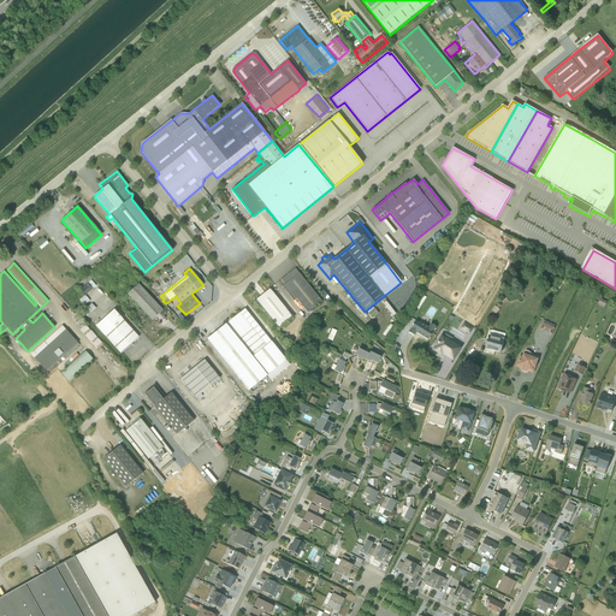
[(295,268),(280,279),(284,284),(282,286),(294,301),(296,298),(308,313),(321,301),(295,268)]
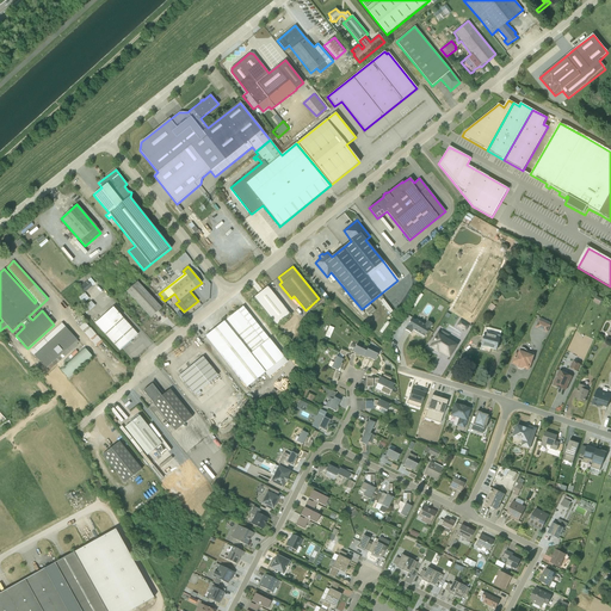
[(85,291),(93,284),(90,282),(82,288),(85,291)]
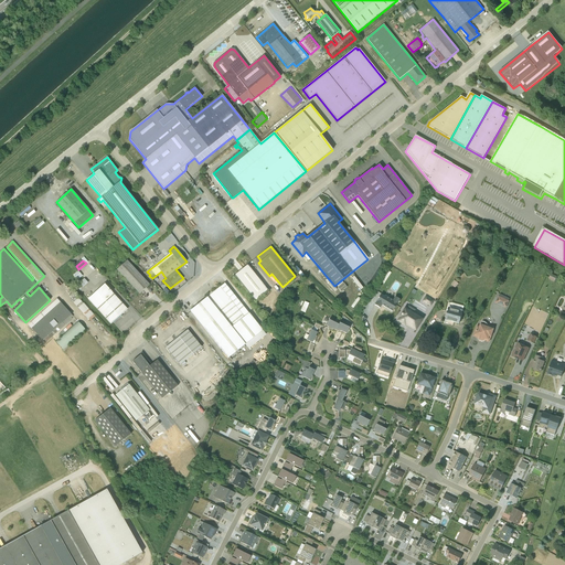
[(127,260),(117,269),(117,270),(139,294),(149,285),(127,260)]
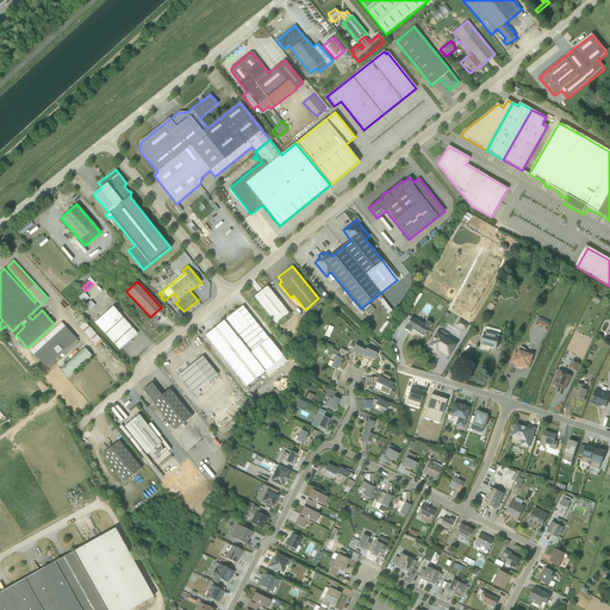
[(290,313),(267,286),(253,297),(275,325),(290,313)]
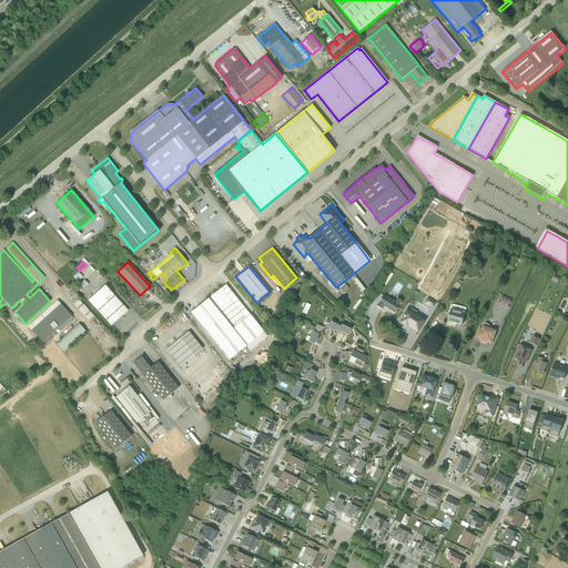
[(393,274),(388,272),(382,283),(386,286),(393,274)]
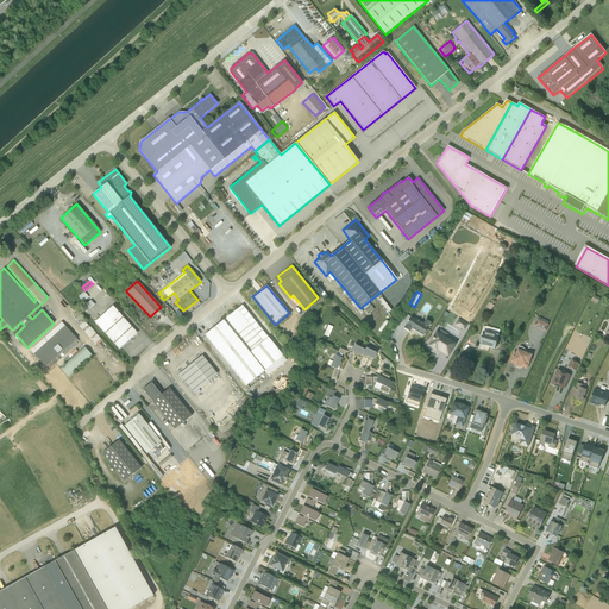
[(324,301),(321,297),(308,307),(312,311),(324,301)]
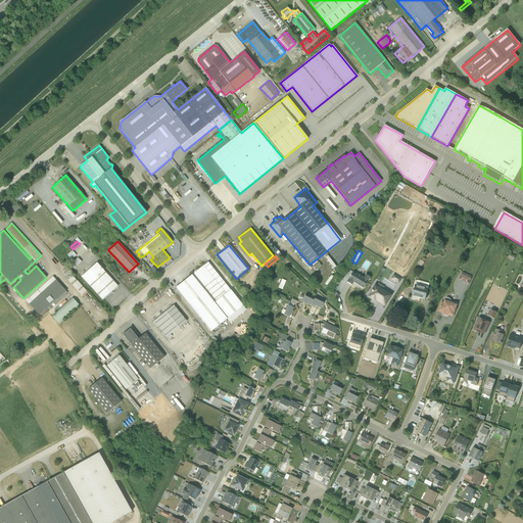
[(81,262),(78,258),(70,265),(74,269),(81,262)]
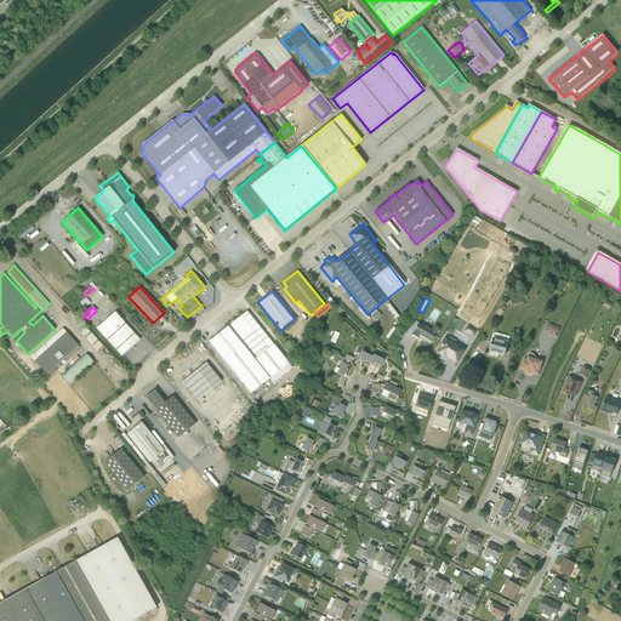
[(83,326),(68,309),(64,313),(80,329),(83,326)]
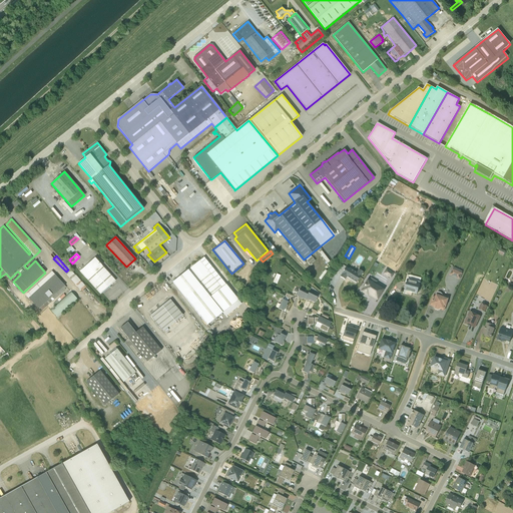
[(241,304),(203,257),(188,271),(188,270),(172,283),(206,326),(222,313),(225,318),(241,304)]
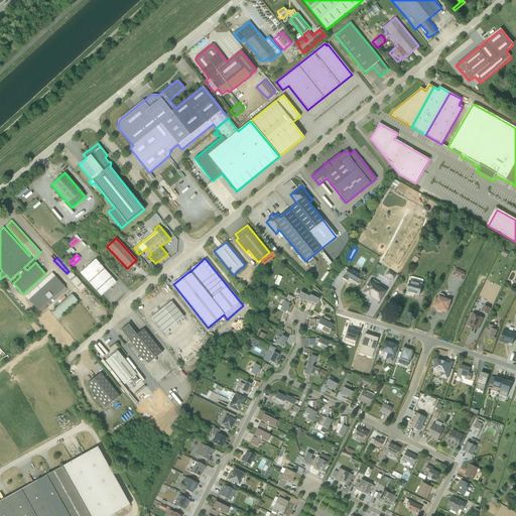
[(109,288),(116,282),(96,259),(80,273),(101,296),(103,294),(104,295),(110,290),(109,288)]
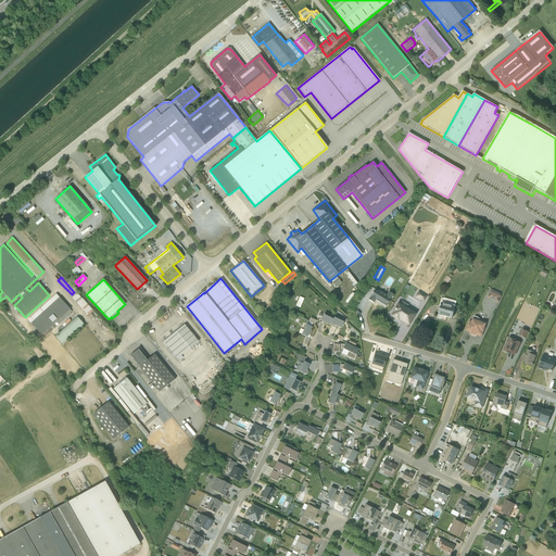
[(375,290),(368,300),(374,303),(376,301),(386,307),(393,295),(389,292),(387,295),(378,291),(377,292),(375,290)]
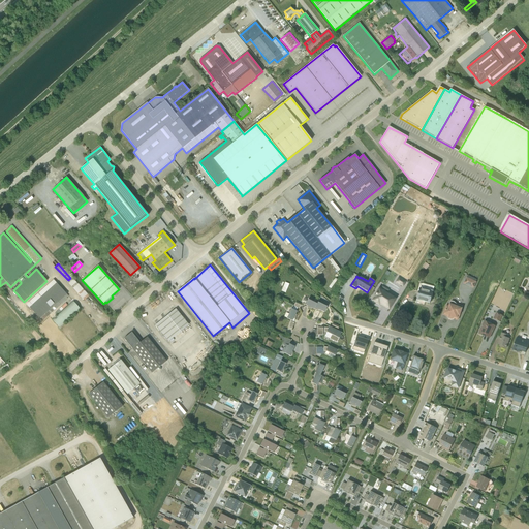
[(467,278),(464,284),(474,289),(477,283),(476,282),(477,280),(468,276),(467,278)]
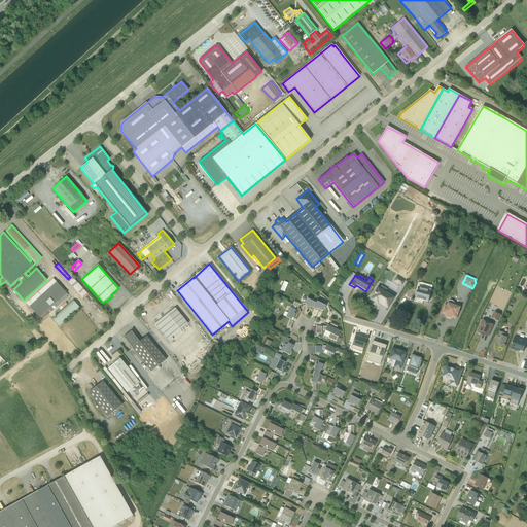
[(82,297),(83,300),(89,295),(82,288),(77,283),(71,277),(67,281),(68,282),(68,283),(71,286),(73,287),(72,287),(77,293),(78,292),(78,293),(78,294),(82,297)]
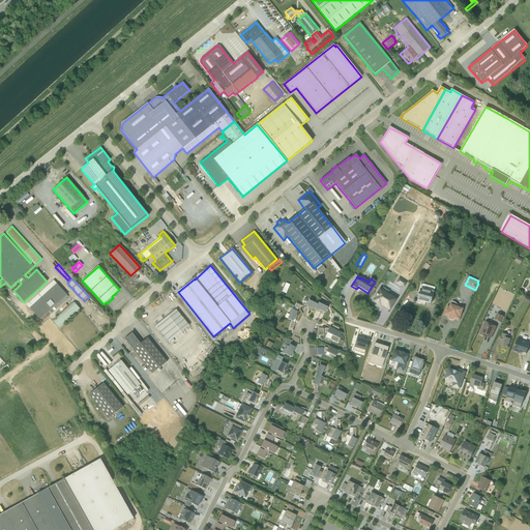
[(68,297),(53,281),(26,305),(41,322),(67,299),(66,298),(68,297)]
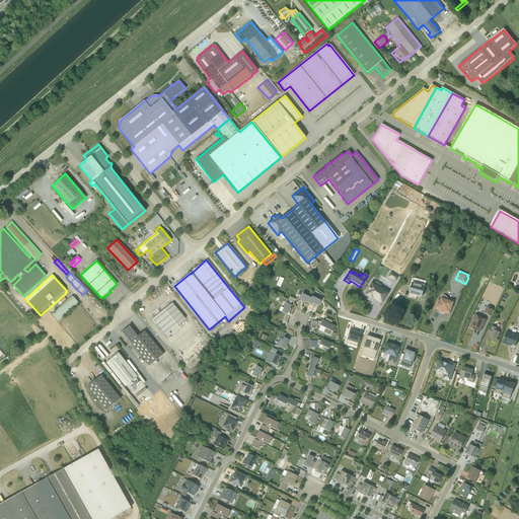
[(412,278),(406,297),(416,300),(417,297),(423,298),(426,282),(415,279),(414,279),(412,278)]
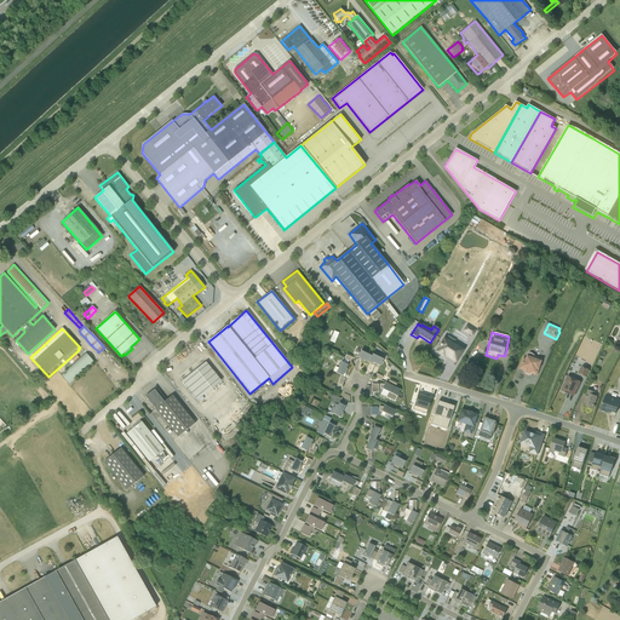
[(361,351),(357,357),(360,359),(360,361),(365,362),(365,361),(368,362),(371,356),(361,351)]
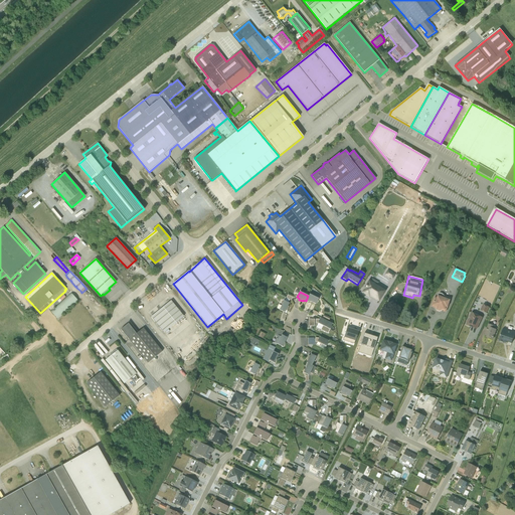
[(71,294),(51,312),(57,319),(77,301),(71,294)]
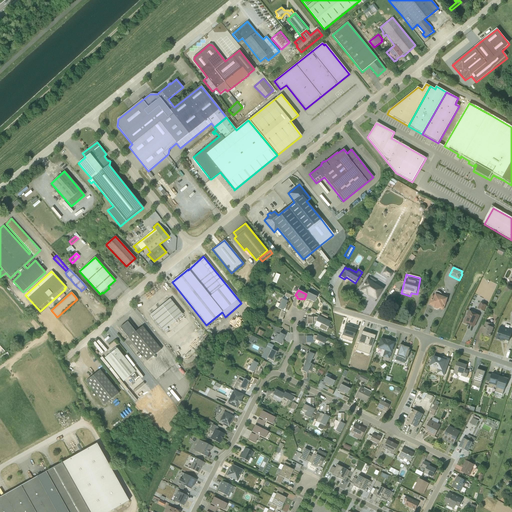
[(432,296),(428,305),(433,307),(434,308),(435,309),(436,309),(437,309),(439,309),(443,311),(448,299),(448,297),(441,294),(439,292),(437,292),(436,293),(435,294),(434,297),(432,296)]
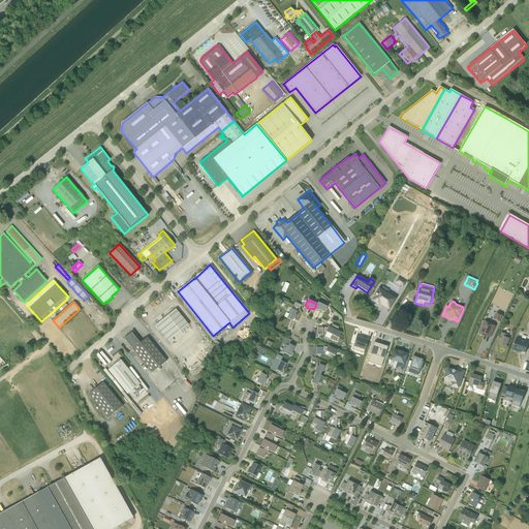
[(323,312),(327,307),(317,303),(314,309),(317,310),(319,310),(323,312)]
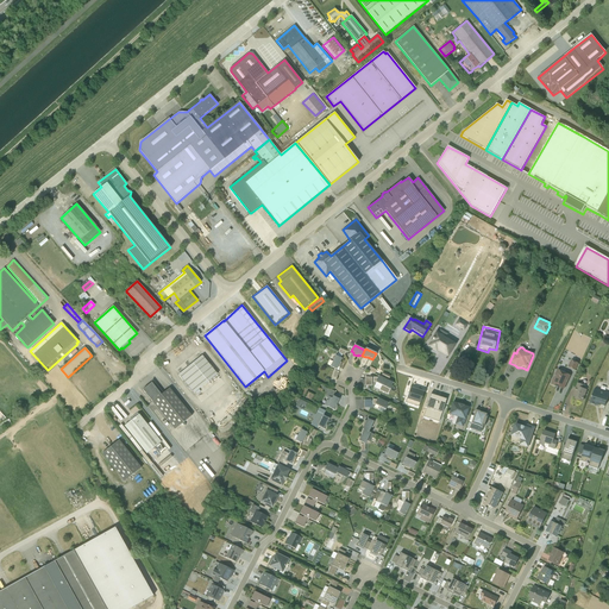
[(330,368),(337,370),(338,370),(339,368),(340,363),(340,362),(341,359),(340,358),(343,355),(338,352),(336,357),(336,356),(330,368)]
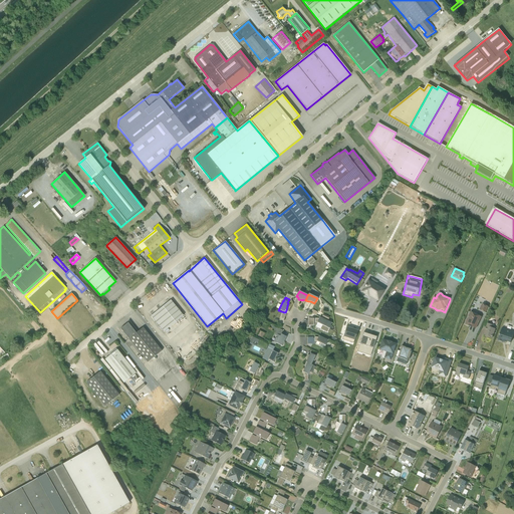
[(183,316),(171,300),(151,316),(163,332),(183,316)]
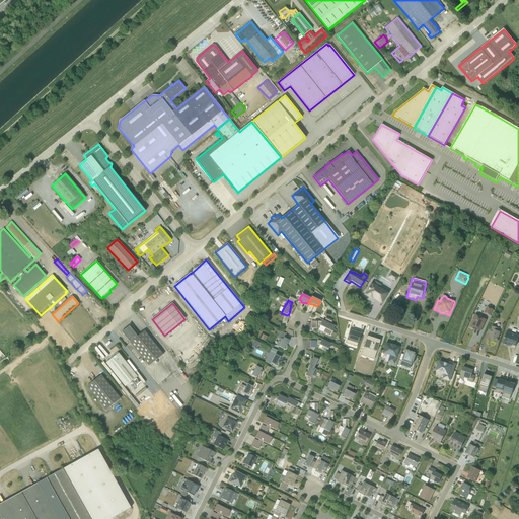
[(487,307),(485,313),(491,316),(494,310),(487,307)]
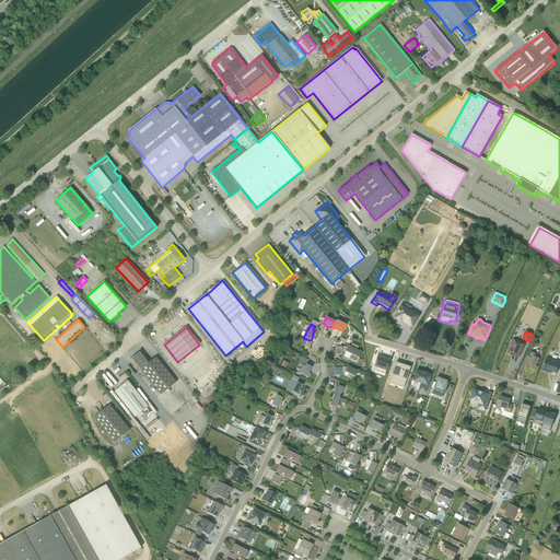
[(525,346),(513,340),(506,353),(518,360),(525,346)]
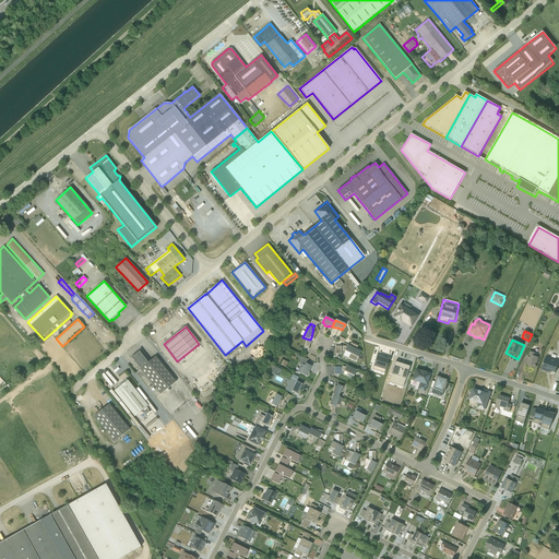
[(346,347),(343,346),(343,351),(344,351),(345,352),(343,356),(347,358),(356,363),(360,352),(347,345),(346,347)]
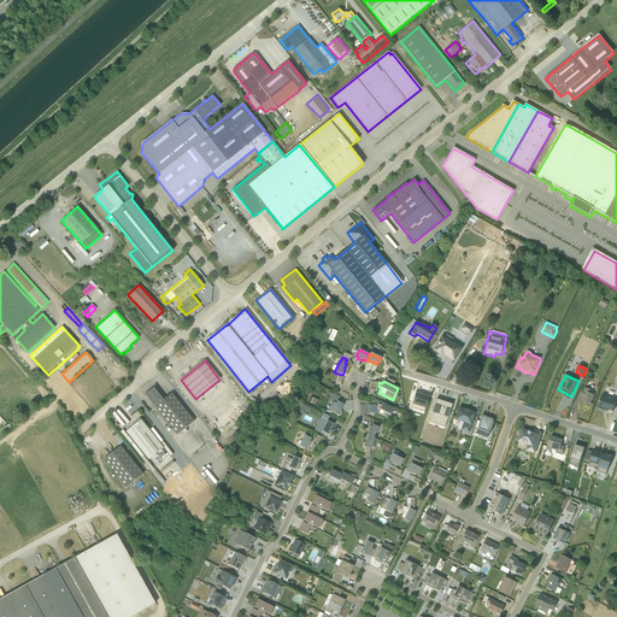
[(183,430),(194,422),(171,393),(165,398),(154,385),(153,387),(153,388),(145,395),(176,435),(183,430)]
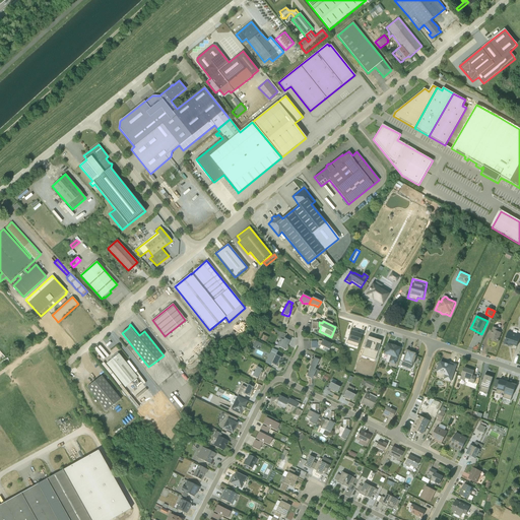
[(490,339),(492,340),(492,341),(499,343),(502,334),(500,333),(501,330),(494,328),(490,339)]
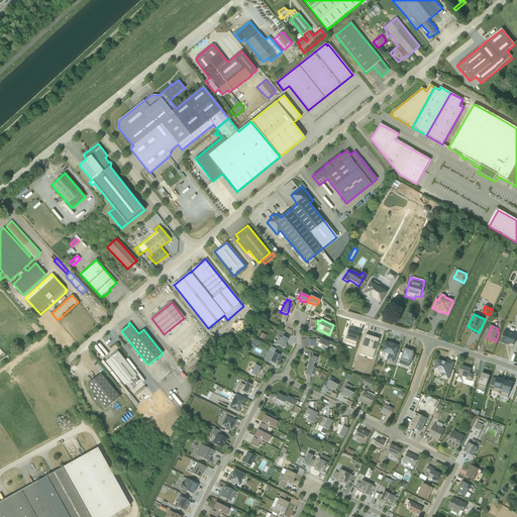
[(284,332),(279,330),(274,328),(273,330),(278,332),(278,333),(276,335),(279,337),(275,344),(285,348),(286,343),(288,339),(283,336),(284,332)]
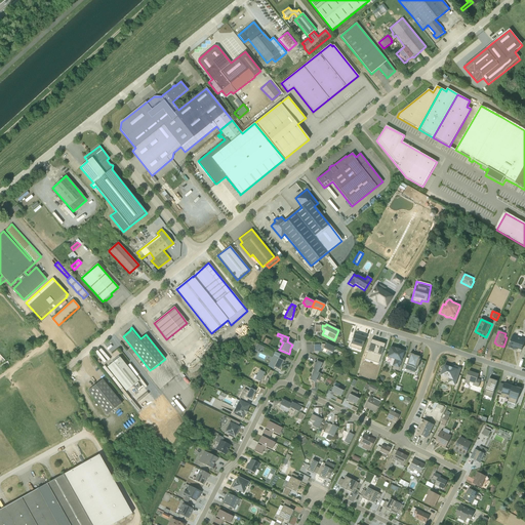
[(524,339),(513,335),(509,349),(516,351),(517,351),(518,351),(518,350),(522,351),(524,340),(524,339)]
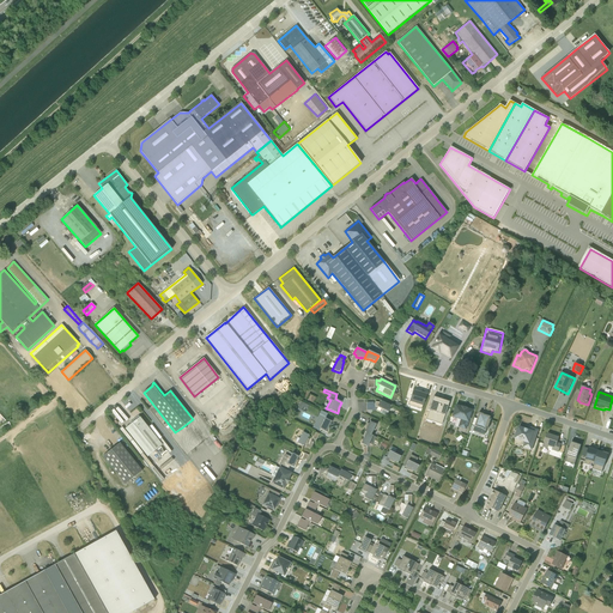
[(366,402),(366,411),(376,411),(377,407),(381,410),(382,410),(381,413),(386,416),(388,412),(390,406),(380,401),(380,402),(375,402),(375,404),(374,404),(374,402),(366,402)]
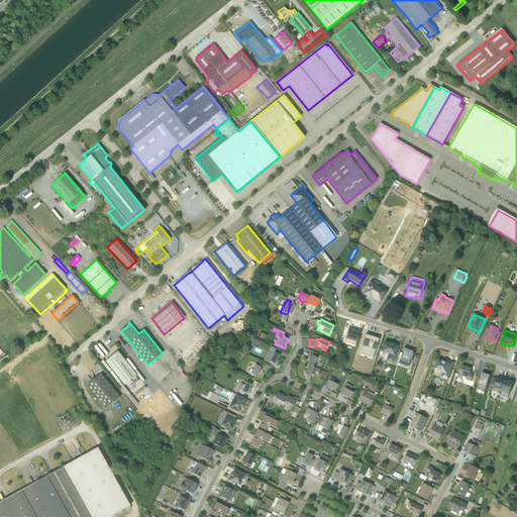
[(387,360),(392,363),(398,346),(393,345),(393,344),(389,343),(384,342),(381,352),(384,353),(385,353),(388,354),(386,360),(387,360)]
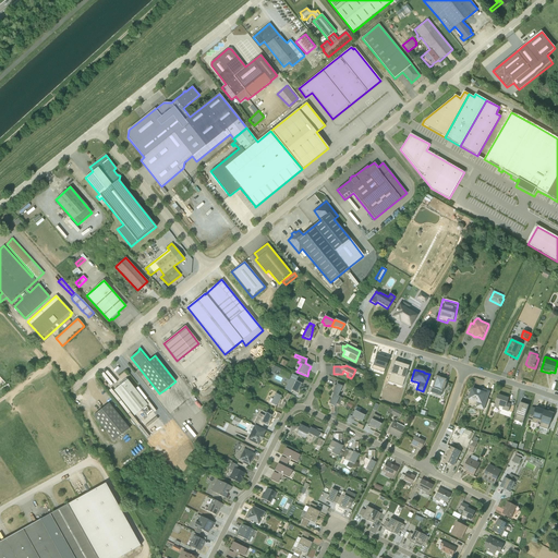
[(298,377),(292,374),(284,389),(291,392),(291,391),(298,395),(299,392),(300,391),(300,389),(299,387),(301,387),(302,384),(296,380),(298,377)]
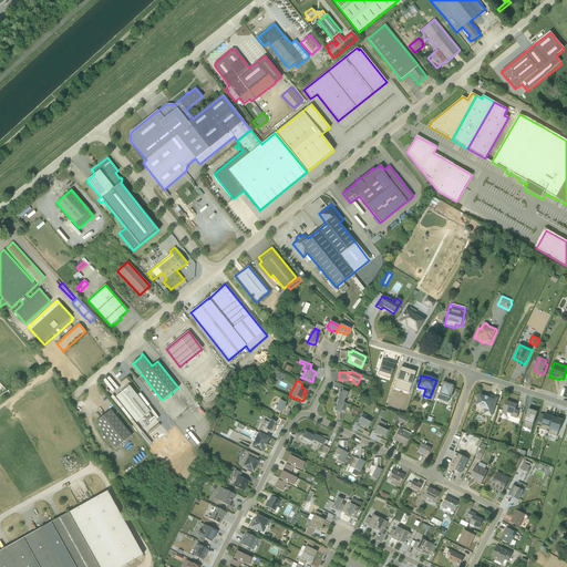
[(453,388),(454,385),(442,382),(436,399),(449,403),(451,397),(451,398),(452,397),(454,389),(453,388)]
